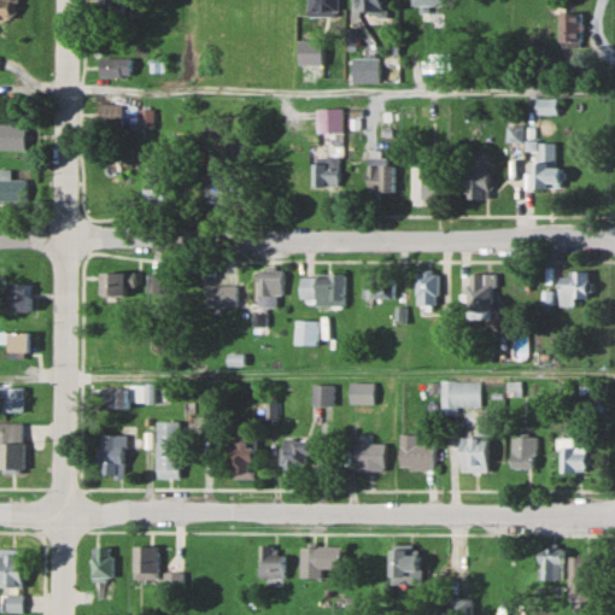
[(13,0),(0,0),(0,19),(15,19),(13,0)]
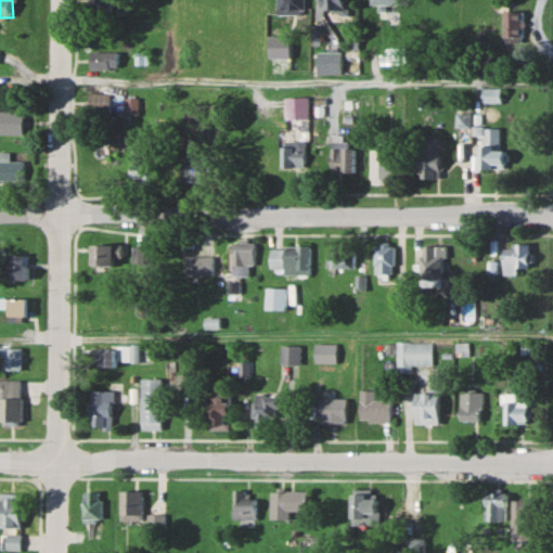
[(110,14),(110,0),(87,0),(88,14),(110,14)]
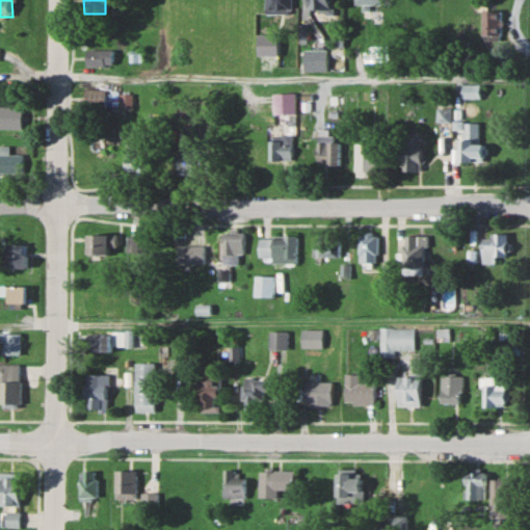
[(263,0),(264,16),(291,16),(291,0),(263,0)]
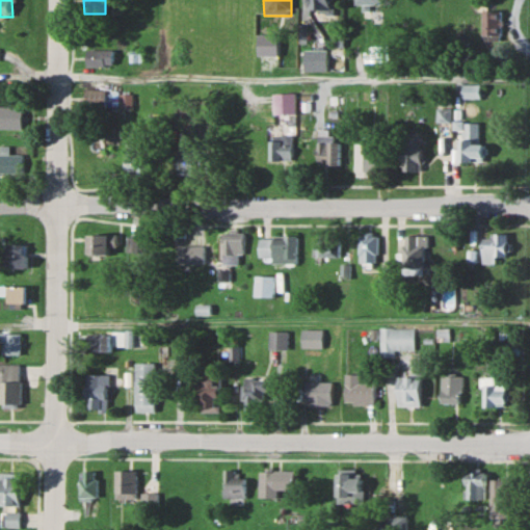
[(309,0),(309,11),(320,11),(320,18),(333,18),(333,0),(309,0)]
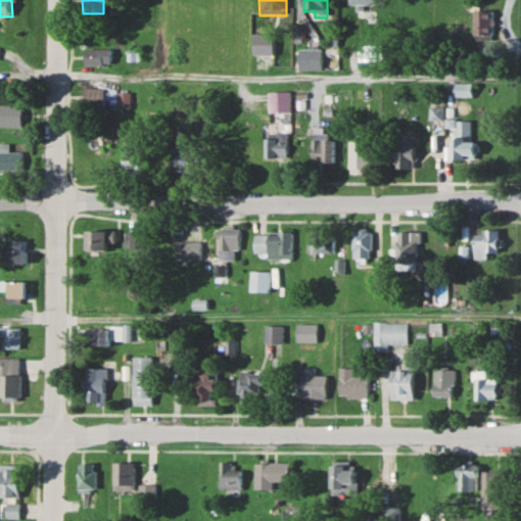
[(473,11),(473,36),(491,36),(491,11),(473,11)]
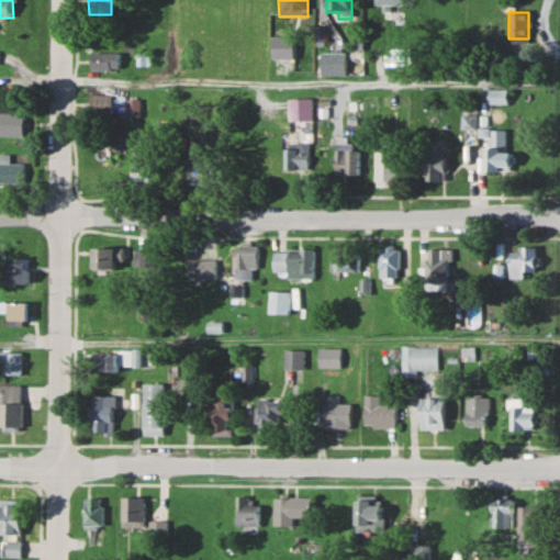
[(90,73),(118,73),(118,54),(90,54),(90,73)]
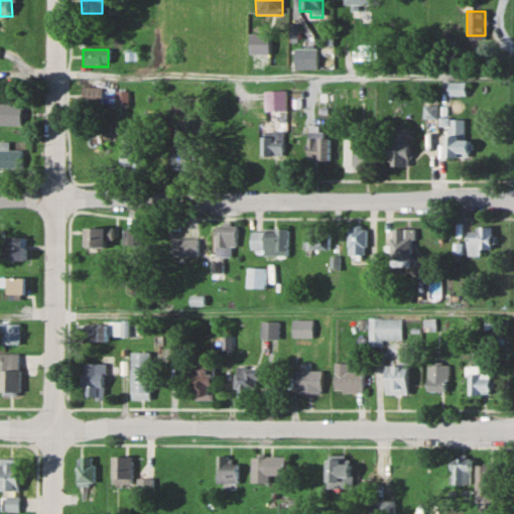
[(316,50),(295,50),(295,70),(316,70),(316,50)]
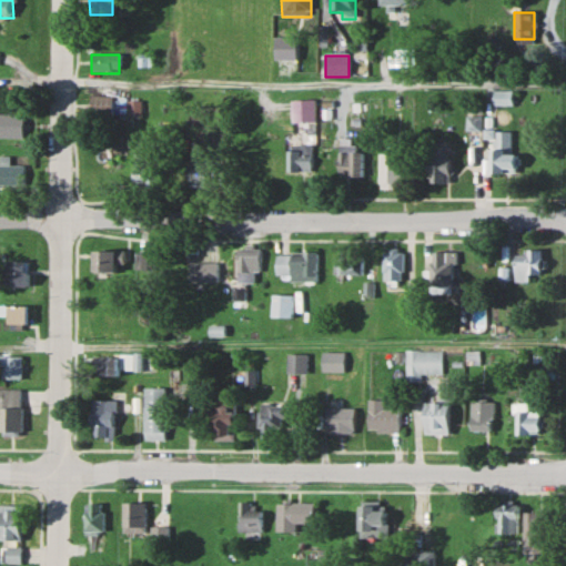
[(495,104),(514,104),(514,91),(495,91),(495,104)]
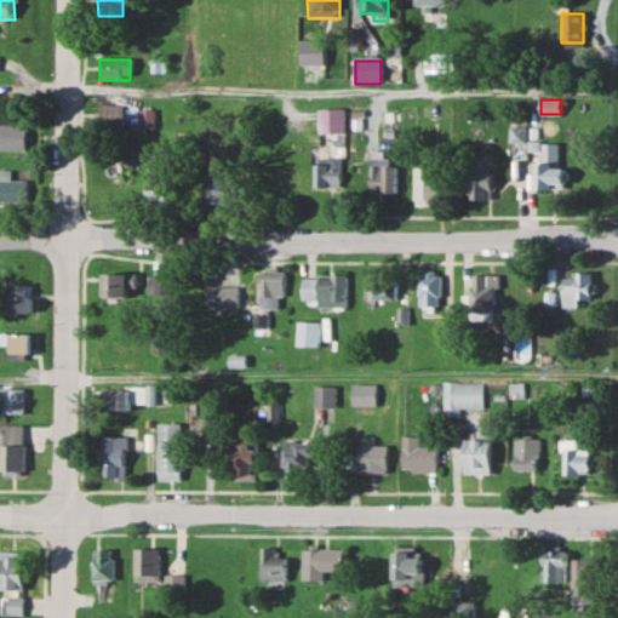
[(122,106),(99,106),(98,131),(122,131),(122,106)]
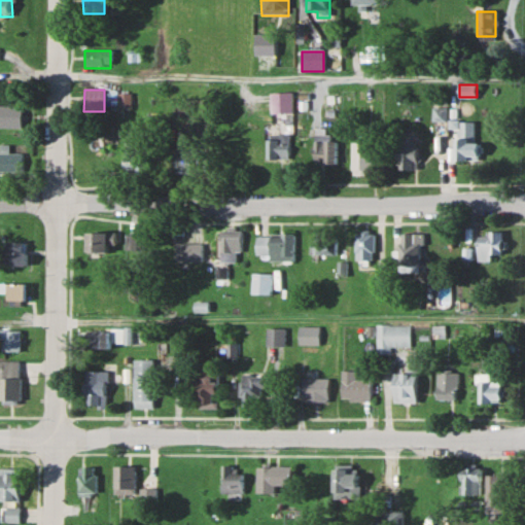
[(290,114),(290,93),(270,93),(270,114),(290,114)]
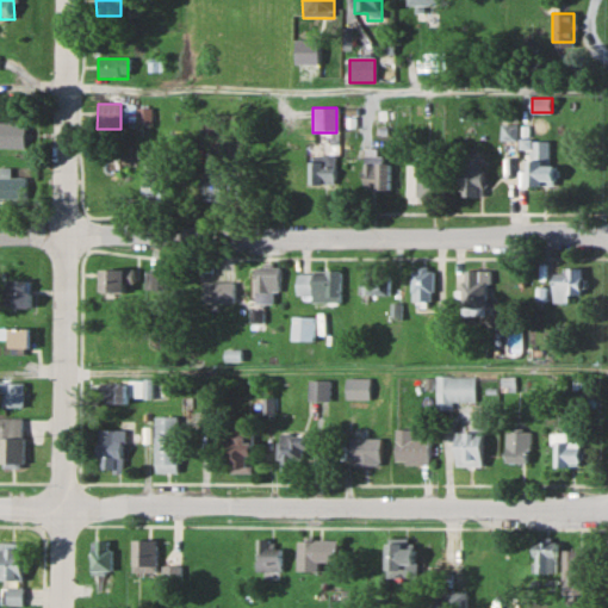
[(0,149),(24,149),(24,121),(0,119),(0,149)]
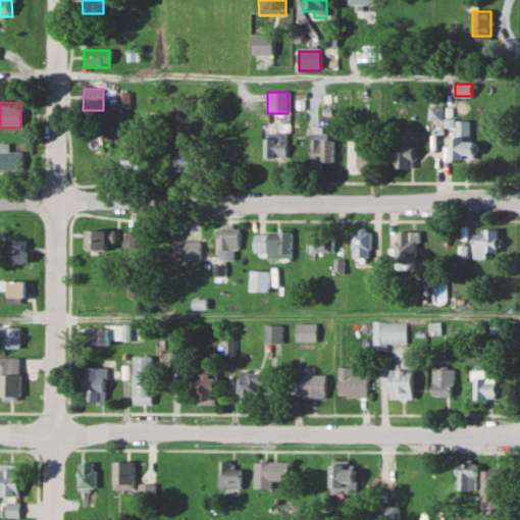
[(477,141),(470,141),(470,120),(453,120),(453,160),(477,160),(477,141)]
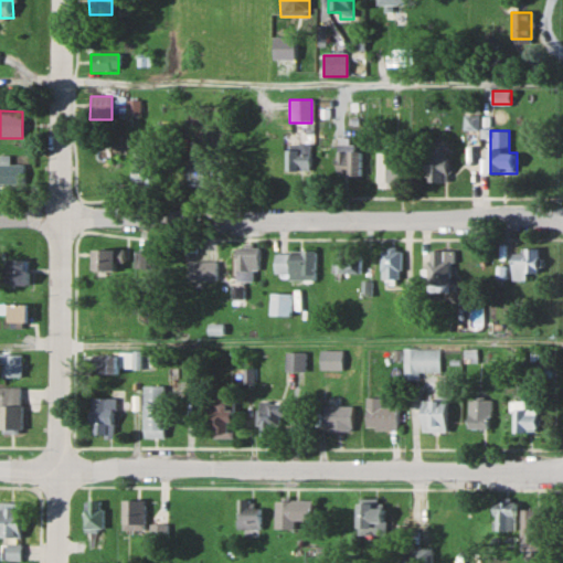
[(359,145),(336,145),(336,177),(359,177),(359,145)]
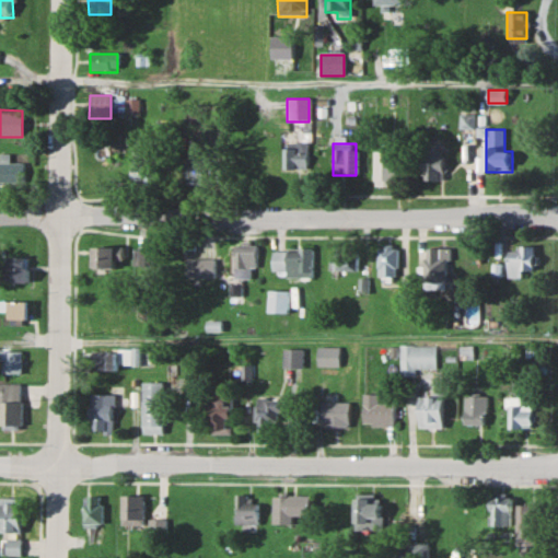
[(305,144),(282,144),(282,170),(305,170),(305,144)]
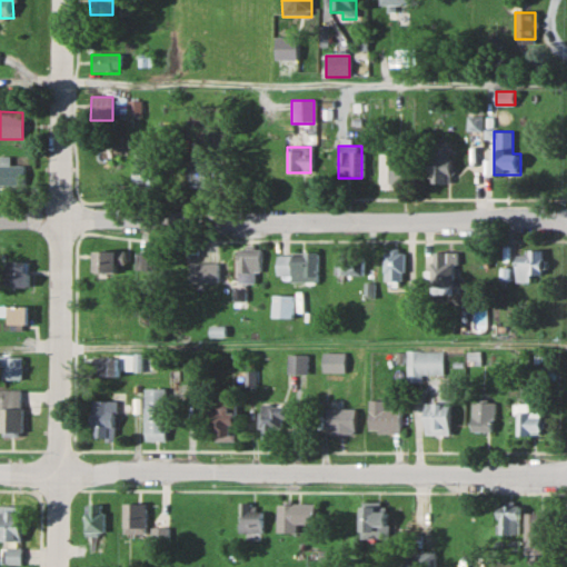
[(381,189),(403,189),(403,148),(381,148),(381,189)]
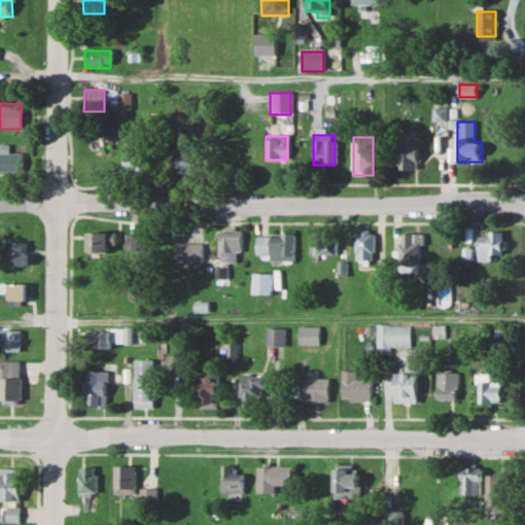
[(146,175),(146,141),(124,141),(124,175),(146,175)]
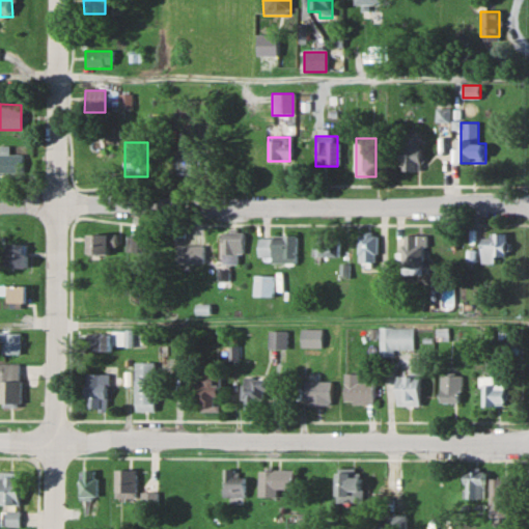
[(404,147),(404,171),(422,171),(422,147),(404,147)]
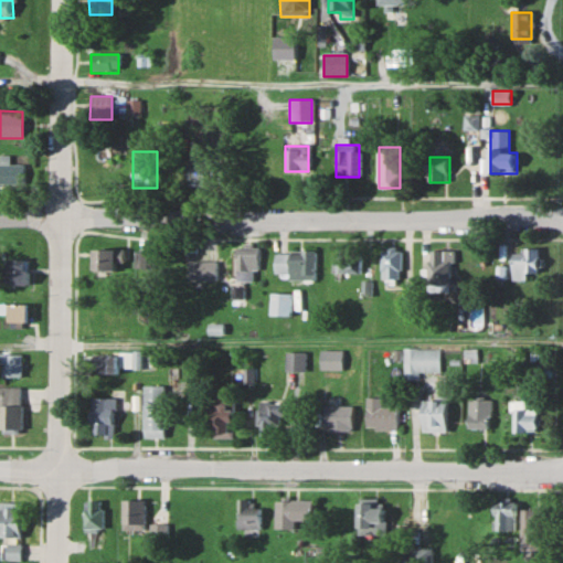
[(209,188),(209,161),(186,161),(186,188),(209,188)]
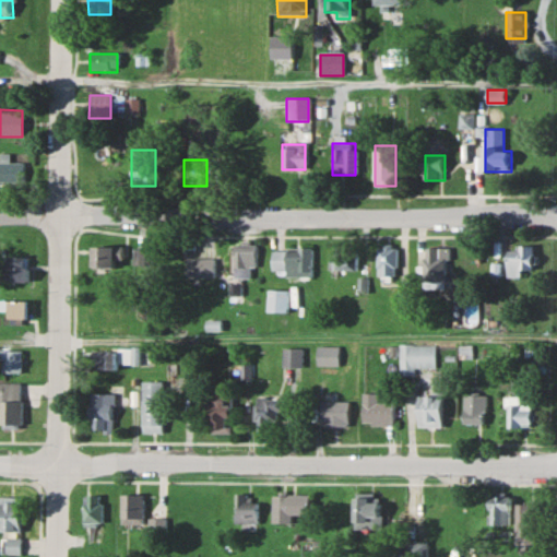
[(0,182),(22,184),(22,164),(0,163),(0,182)]
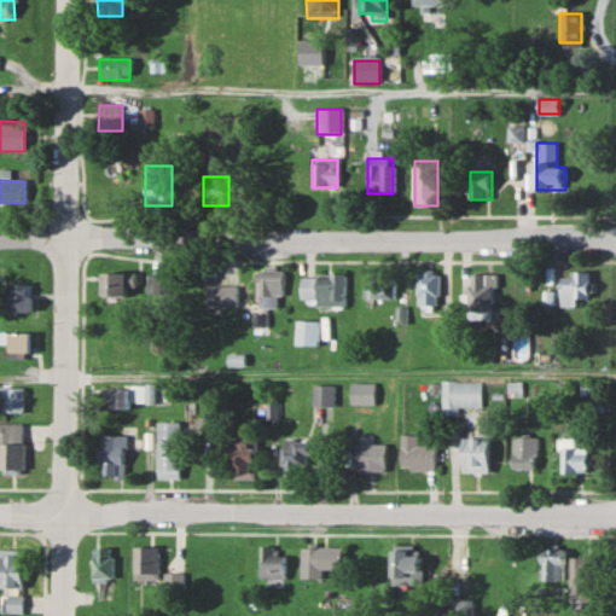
[(256,271),(256,297),(280,297),(280,271),(256,271)]
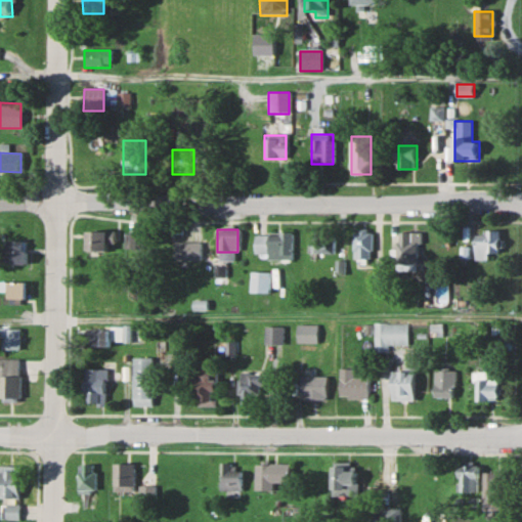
[(371,265),(371,231),(353,231),(353,265),(371,265)]
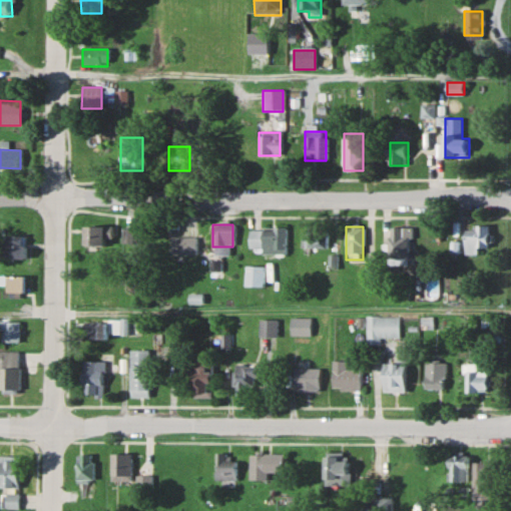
[(467,257),(480,257),(480,248),(492,248),(492,226),(467,226),(467,257)]
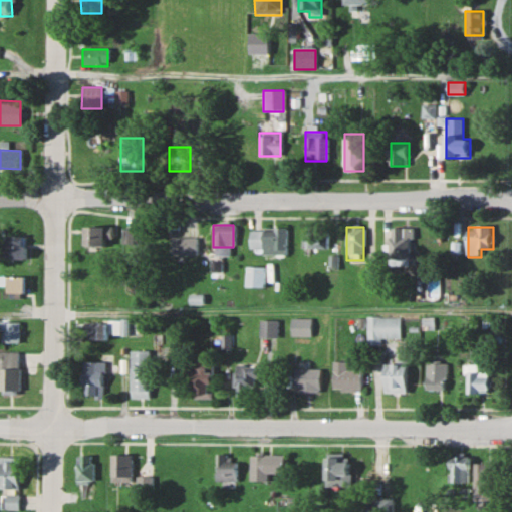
[(84,248),(108,248),(108,228),(84,228),(84,248)]
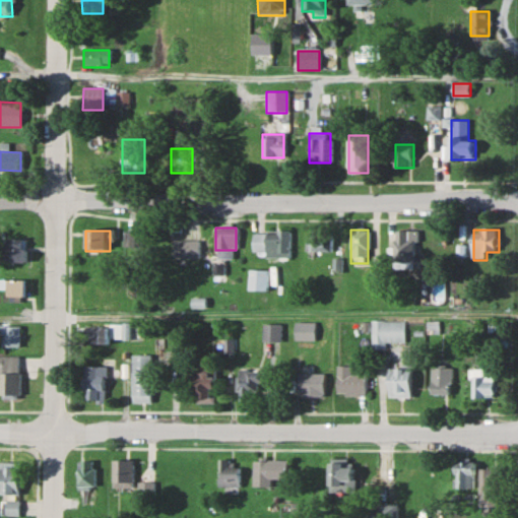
[(309,253),(331,253),(331,231),(309,231),(309,253)]
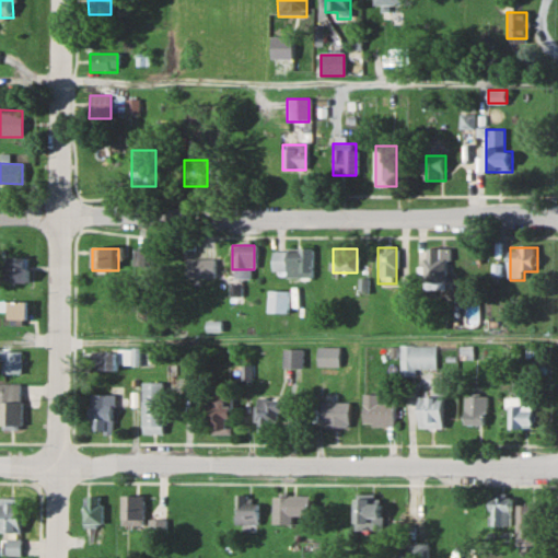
[(449,283),(449,248),(425,248),(425,283),(449,283)]
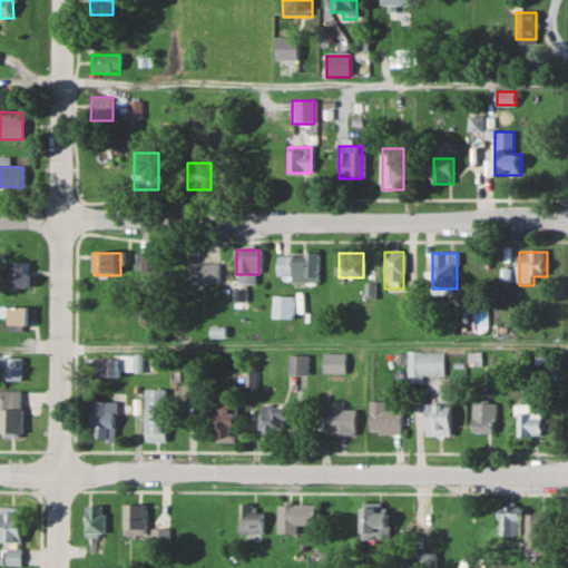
[(316,254),(275,254),(275,282),(316,282),(316,254)]
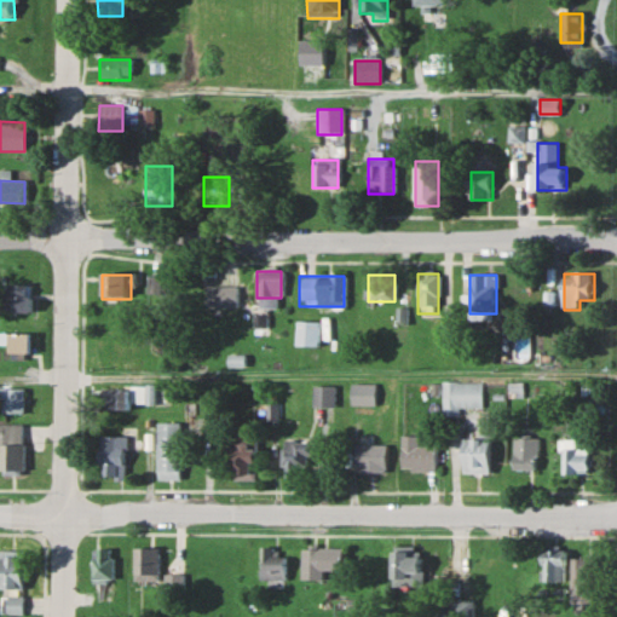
[(160,297),(159,277),(145,278),(145,298),(160,297)]
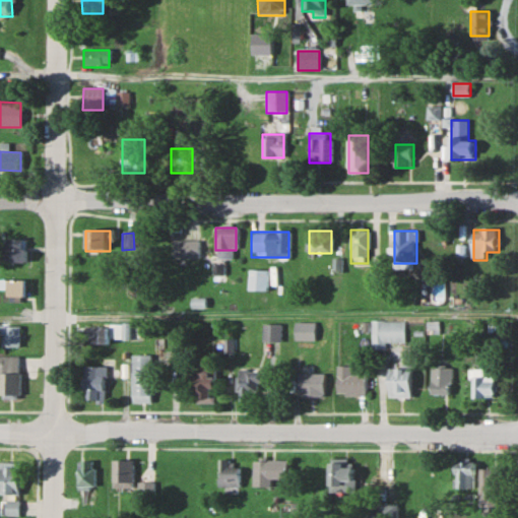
[(0,262),(24,262),(24,239),(0,239),(0,262)]
